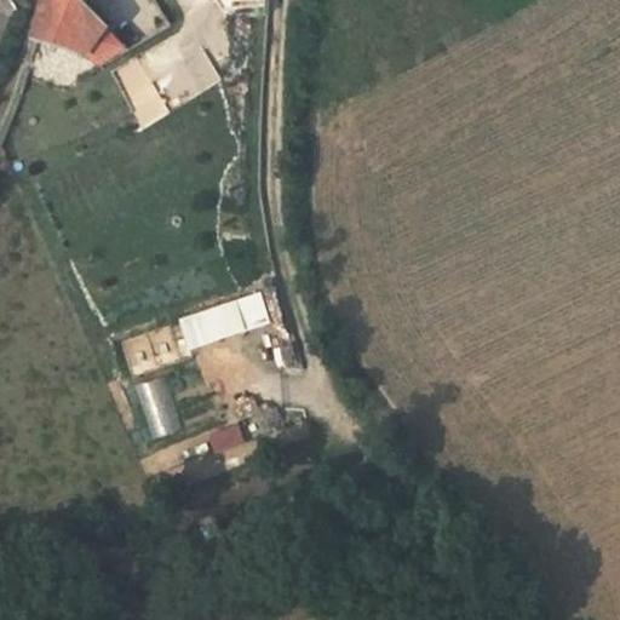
[(47,0),(42,21),(36,38),(79,51),(87,57),(102,67),(130,50),(81,0),(47,0)]
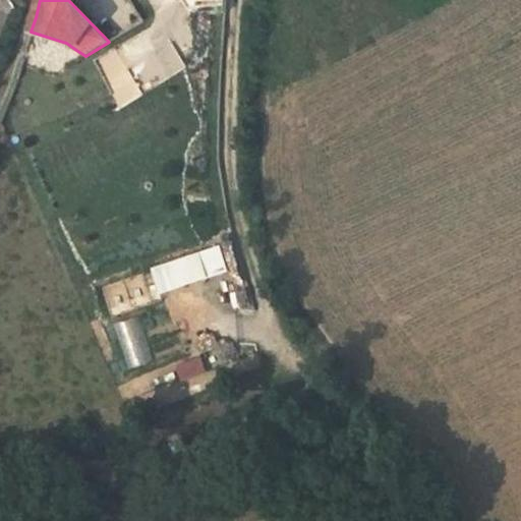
[(150,267),(159,293),(229,271),(220,243),(150,267)]
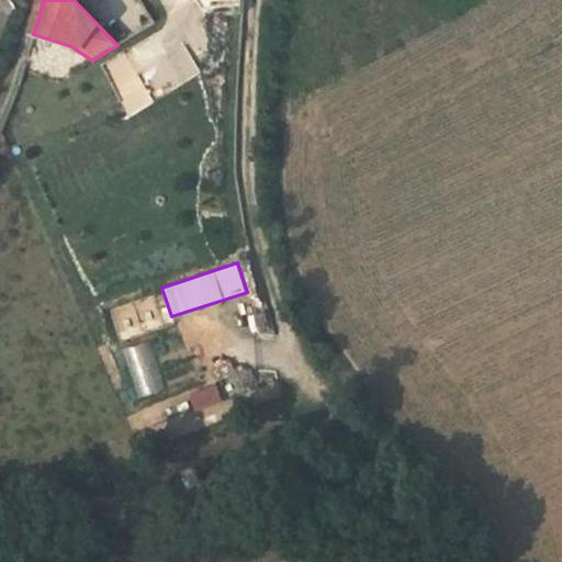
[(150,339),(119,348),(132,398),(165,390),(150,339)]
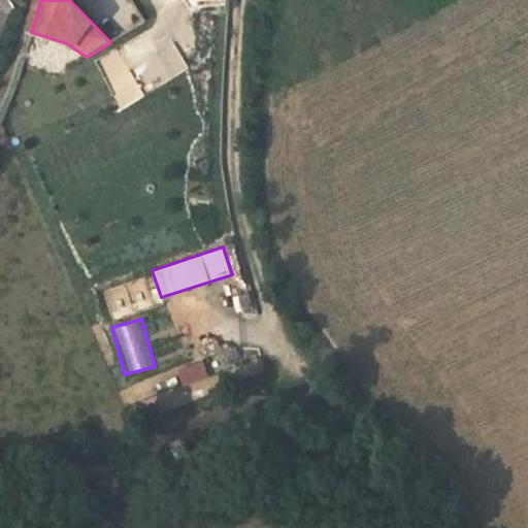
[(203,361),(178,369),(185,386),(208,377),(203,361)]
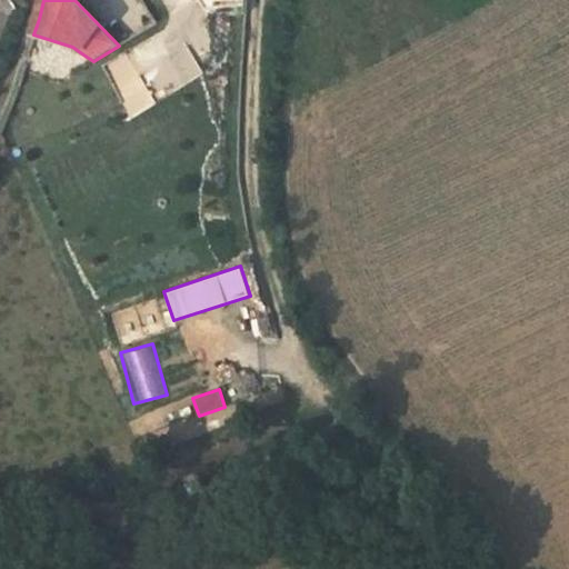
[(142,431),(196,417),(191,399),(155,409),(152,401),(136,407),(142,431)]
